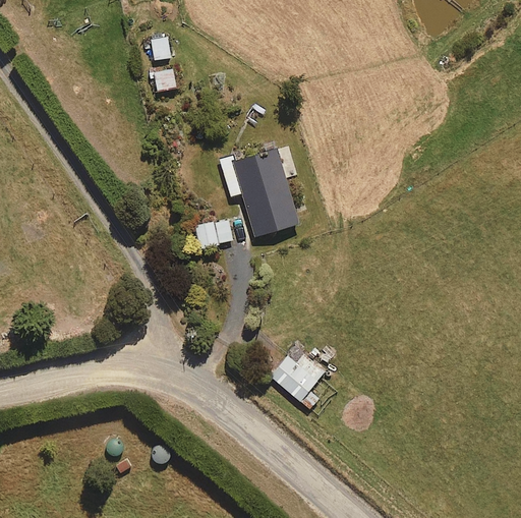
[(154,61),(171,58),(167,38),(151,41),(154,61)]
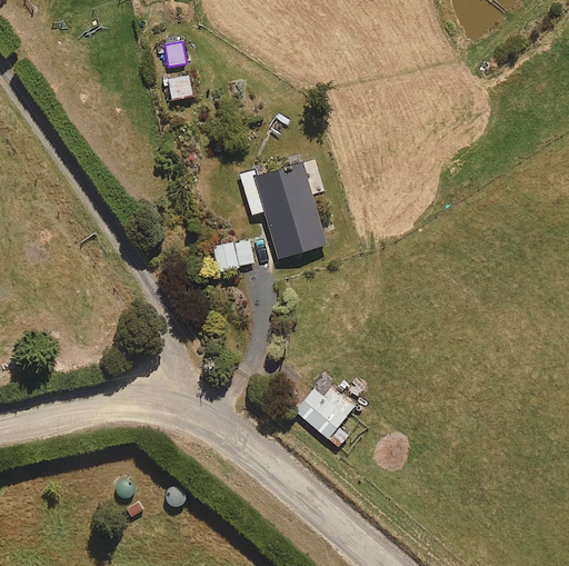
[(192,97),(189,76),(169,79),(172,99),(192,97)]
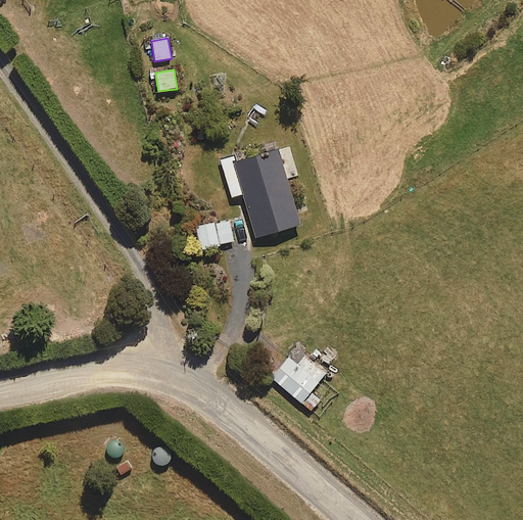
[(256,237),(300,223),(278,147),(238,159),(236,153),(220,158),(232,198),(243,195),(256,237)]
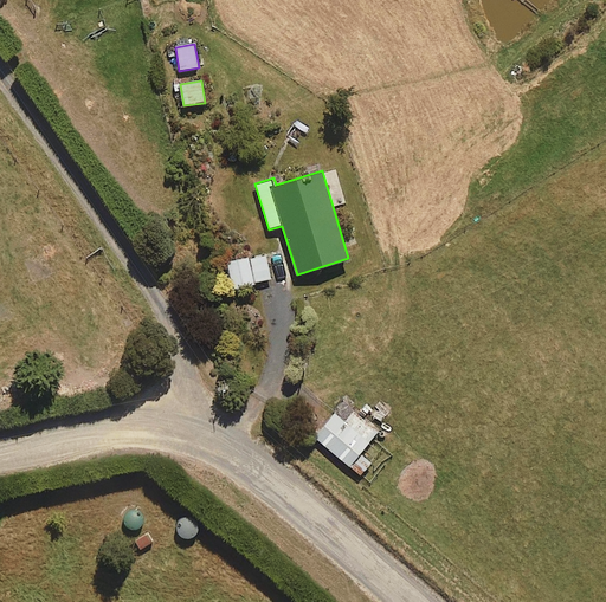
[(271,282),(266,257),(230,261),(234,287),(271,282)]
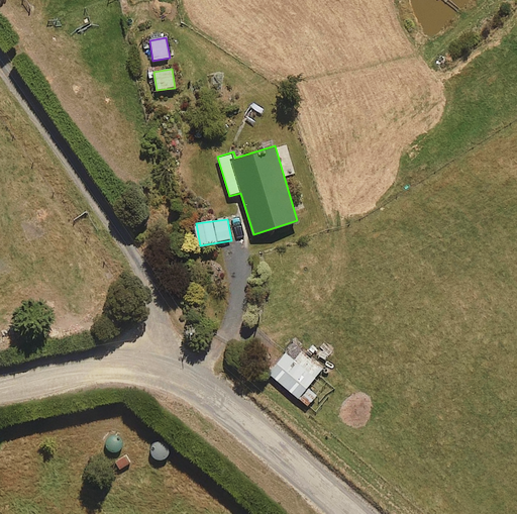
[(311,408),(331,383),(319,373),(322,369),(300,351),(293,361),(285,353),(269,374),(299,398),(311,408)]
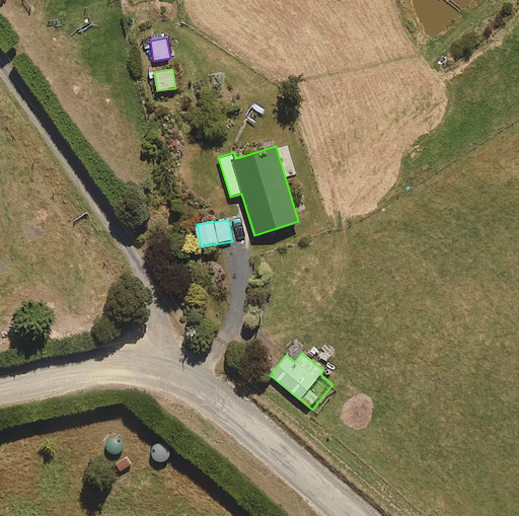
All buildings are outlined.
